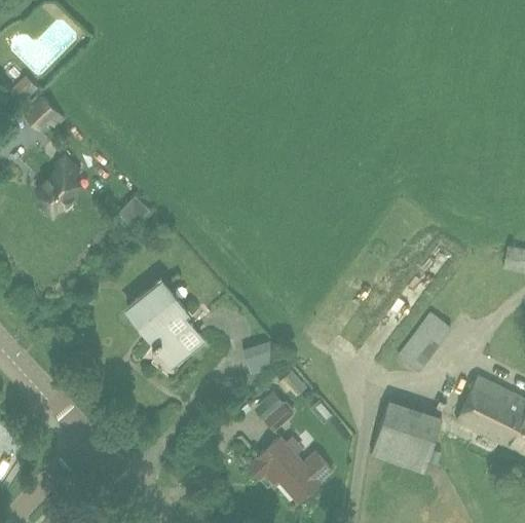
[(59,114),(43,98),(25,115),(40,132),(59,114)]
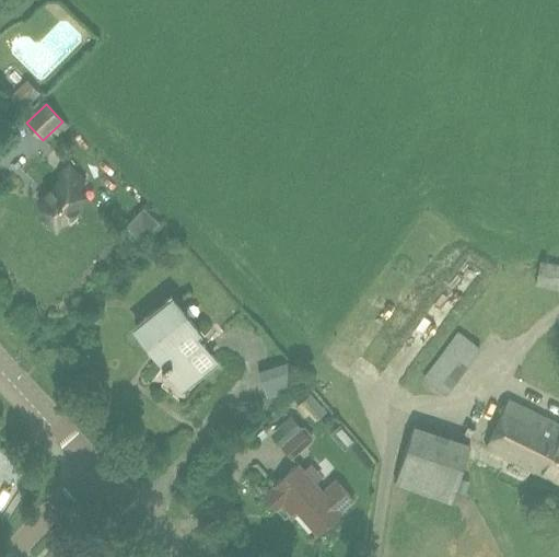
[(45,220),(57,232),(85,202),(76,193),(84,184),(69,169),(59,177),(63,182),(39,206),(50,216),(45,220)]
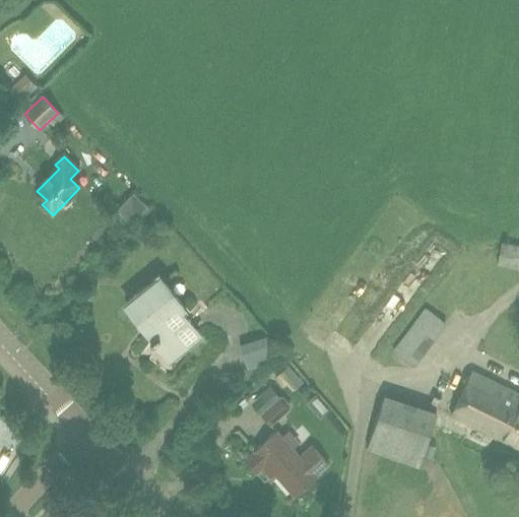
[(129,223),(143,209),(128,194),(114,208),(129,223)]
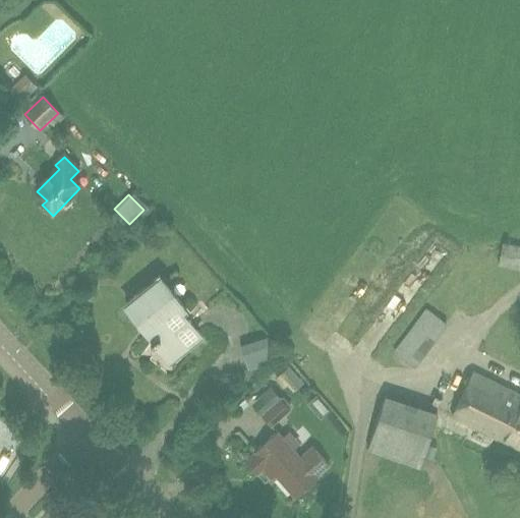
[(499,268),(519,272),(519,247),(503,244),(499,268)]
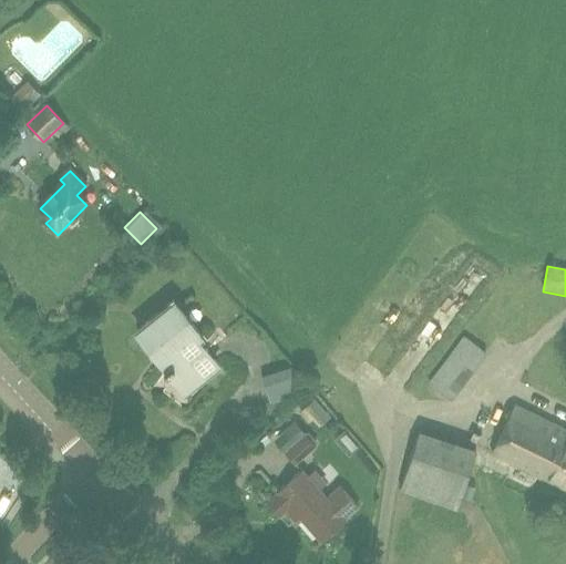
[(517,297),(486,306),(497,344),(528,334),(517,297)]
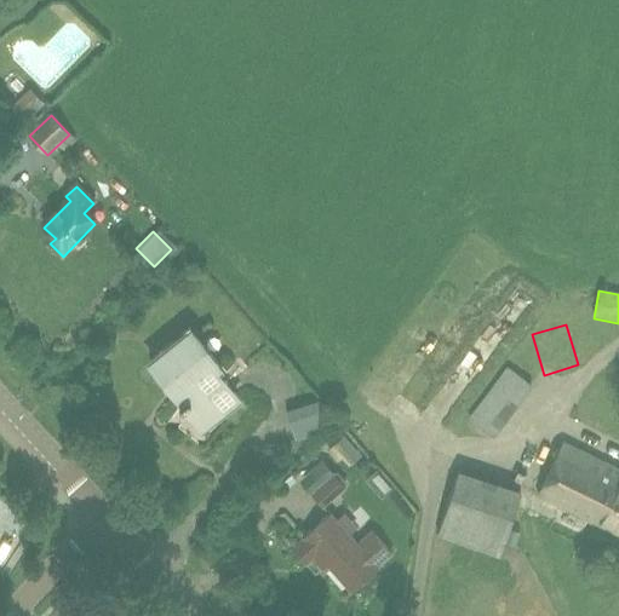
[(219,368),(205,350),(190,332),(168,350),(150,363),(185,408),(206,426),(238,401),(216,372),(219,368)]
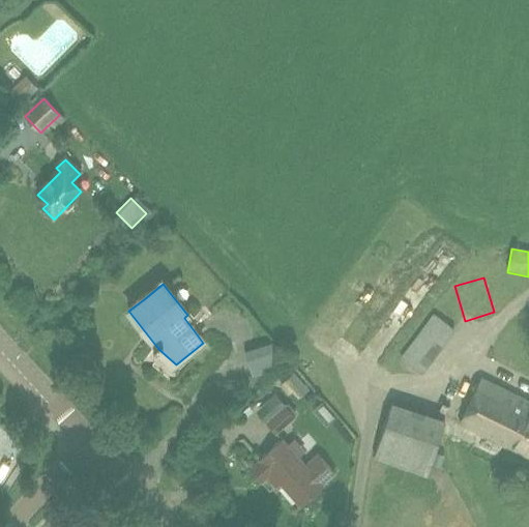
[(395,356),(416,372),(449,328),(429,313),(395,356)]
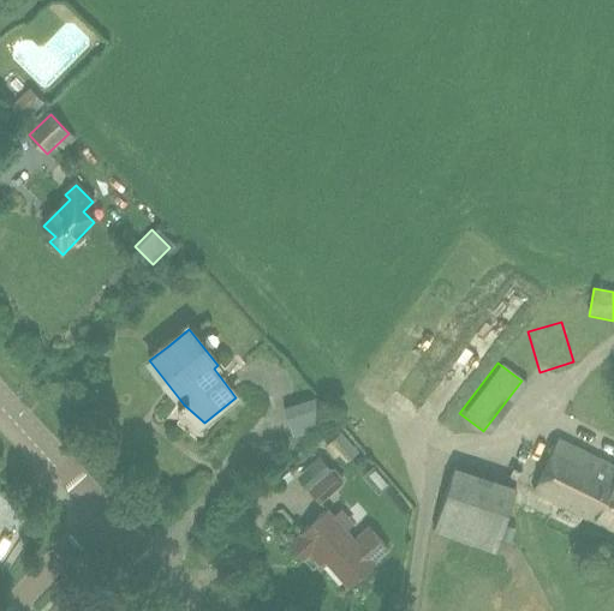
[(327,429),(317,400),(285,411),(293,436),(294,441),(327,429)]
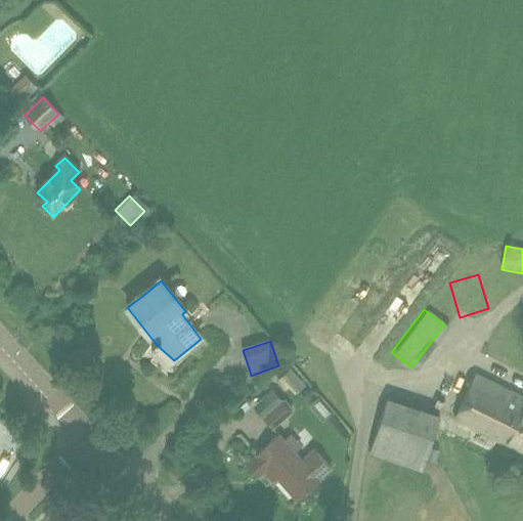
[(522,399),(475,376),(453,419),(522,453),(522,399)]
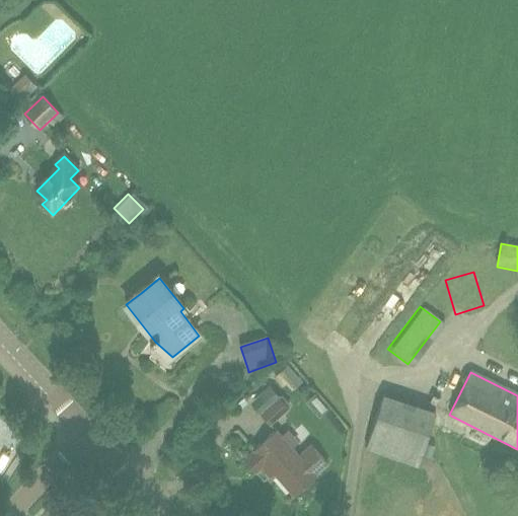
[(418,467),(436,414),(384,396),(367,450),(418,467)]
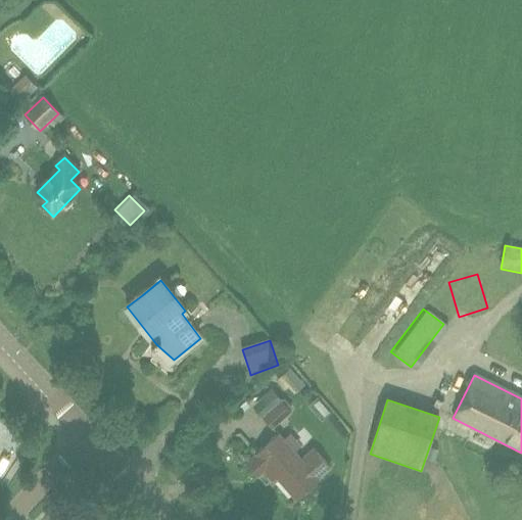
[(282,403),(264,419),(273,430),(291,414),(282,403)]
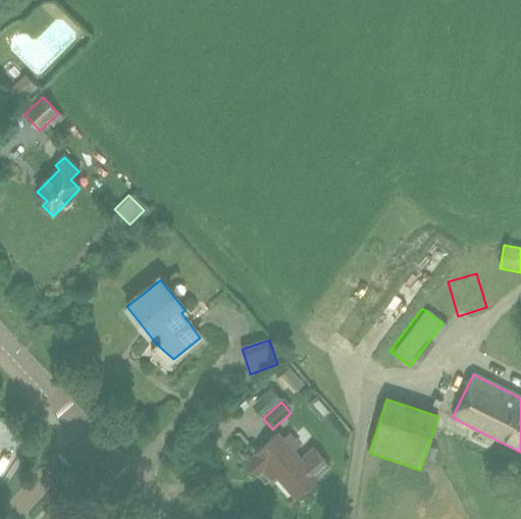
[(314,450),(302,460),(278,434),(255,455),(256,455),(246,464),(258,477),(263,472),(271,481),(276,477),(296,500),(319,479),(318,479),(330,468),(314,450)]
